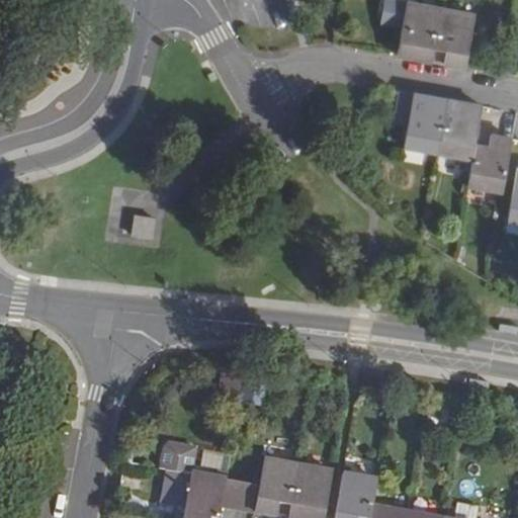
[(382,0),(379,24),(400,27),(404,0),(382,0)]
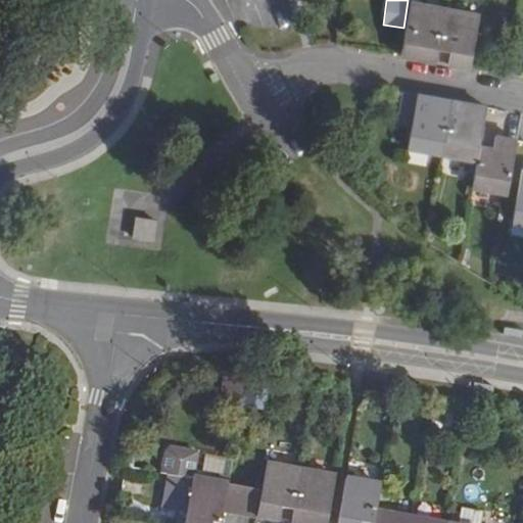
[(450,51),(448,64),(471,68),(479,14),(411,2),(400,56),(436,62),(438,49),(450,51)]
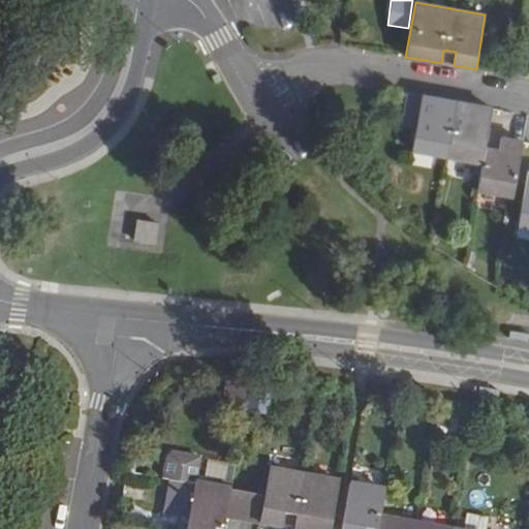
[(441,63),(454,65),(456,52),(443,50),(441,63)]
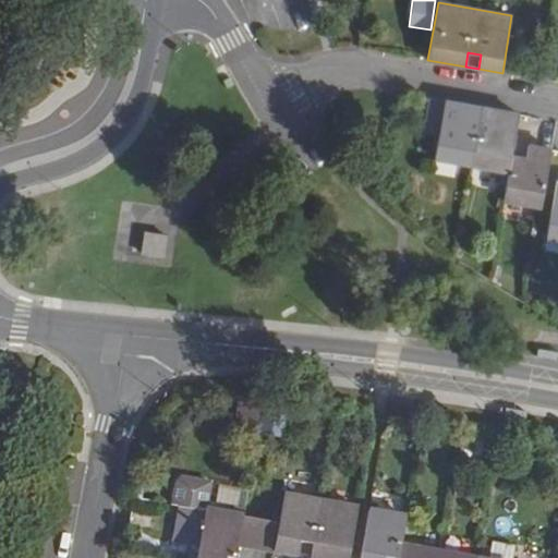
[(522,145),(523,140),(516,138),(520,116),(429,98),(425,132),(441,135),(440,142),(437,159),(510,172),(505,198),(542,206),(553,150),(530,147),(522,145)]
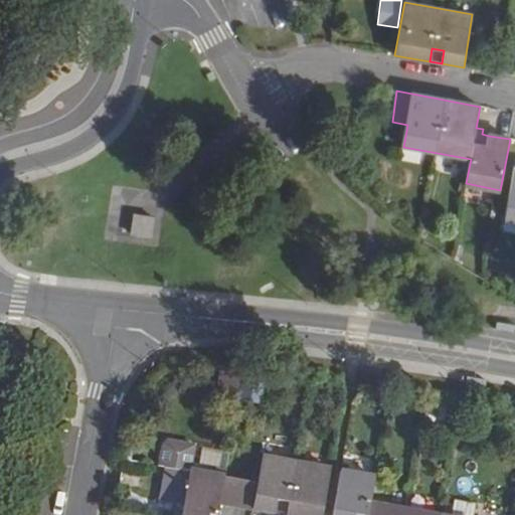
[(407,125),(392,122),(390,128),(406,131),(407,125)]
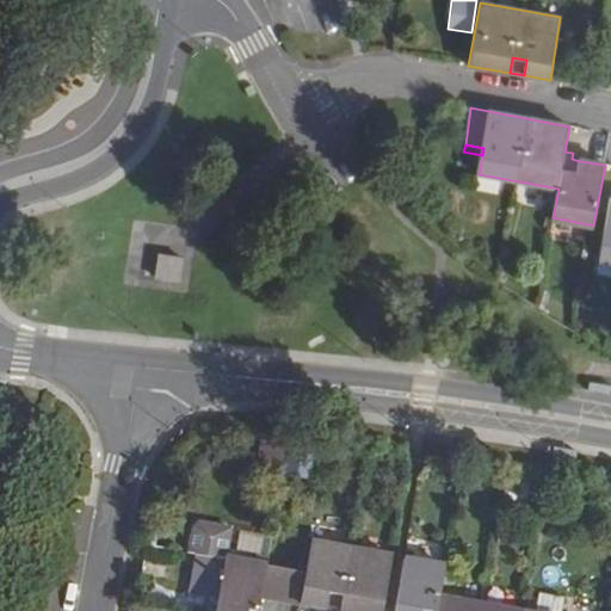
[(610,199),(600,259),(610,260),(610,199)]
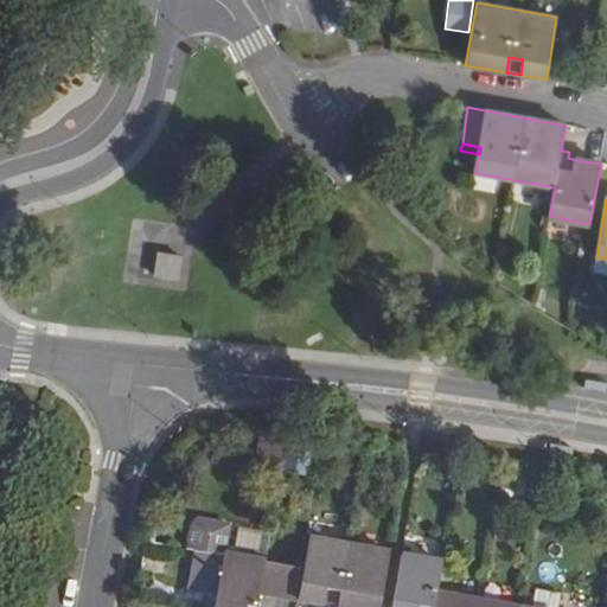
[(180,256),(158,253),(153,278),(177,280),(180,256)]
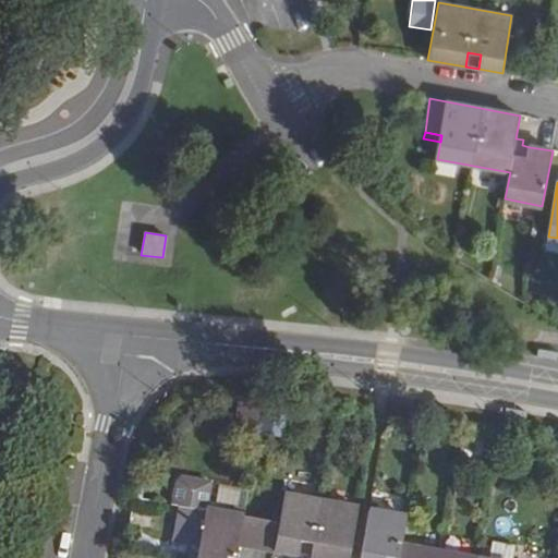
[(208,509),(211,477),(177,473),(173,505),(208,509)]
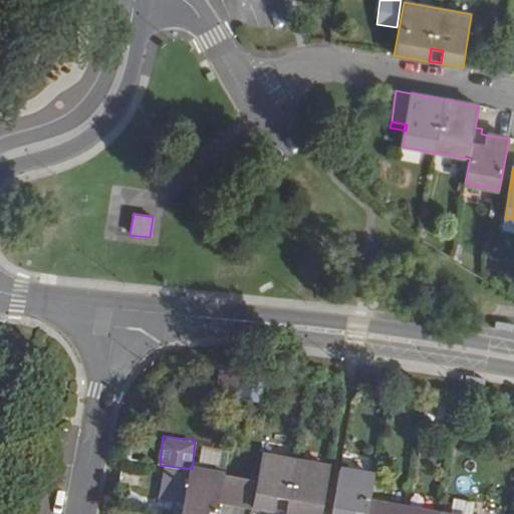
[(290,503),(288,513),(322,513),(330,468),(263,456),(258,483),(191,470),(171,467),(165,500),(185,503),(183,513),(211,513),(212,513),(214,513),(218,513),(221,501),(275,511),(277,500),(290,503)]
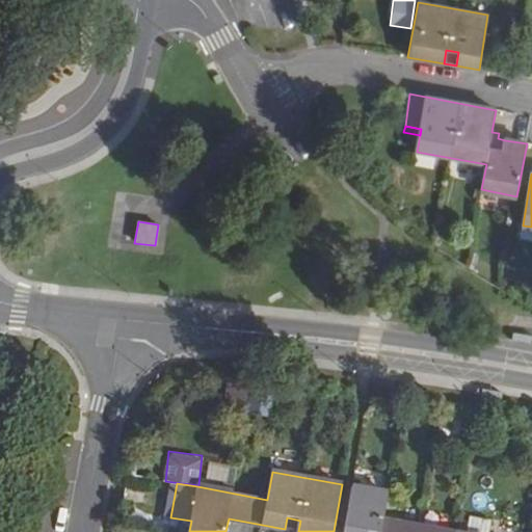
[(451,531),(383,520),(388,493),(352,486),(344,531),(451,531)]
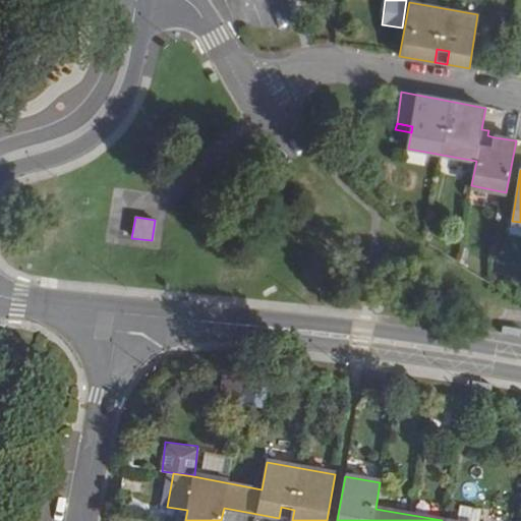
[(461,506),(458,520),(479,520),(481,510),(461,506)]
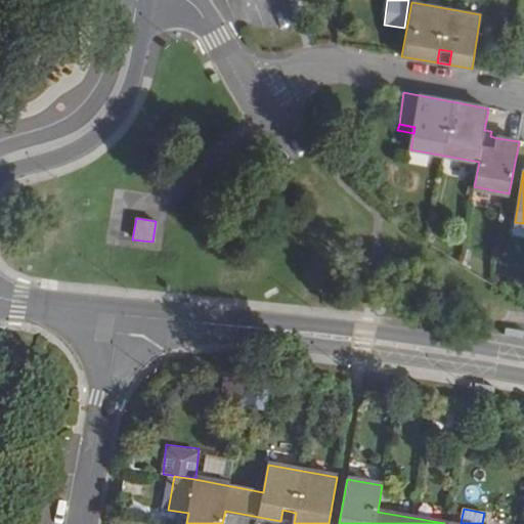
[(280,521),(294,523),(296,513),(282,510),(280,521)]
